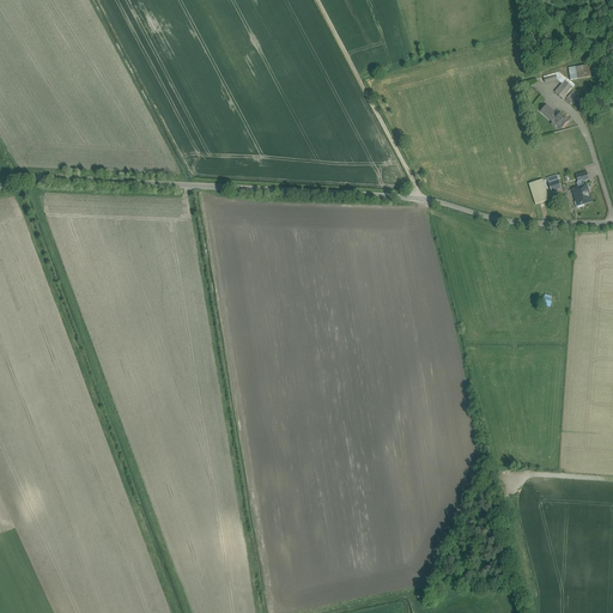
[(563,85),(554,93),(563,101),(572,89),(565,83),(563,85)]
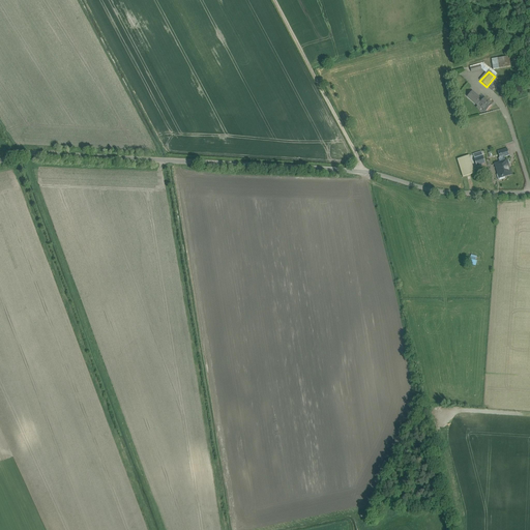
[(482,101),(472,92),(468,97),(478,107),(478,106),(482,101)]
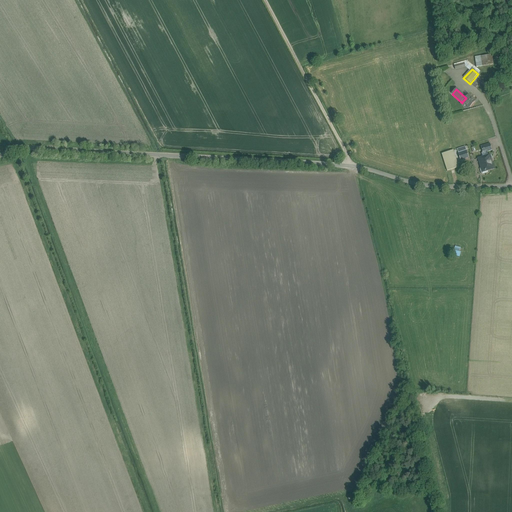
[(475,102),(468,96),(466,98),(462,102),(469,108),(475,102)]
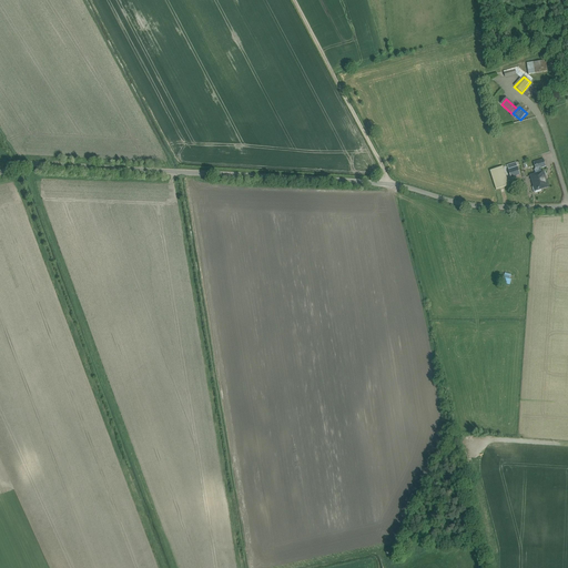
[(544,160),(534,163),(536,170),(546,168),(544,160)]
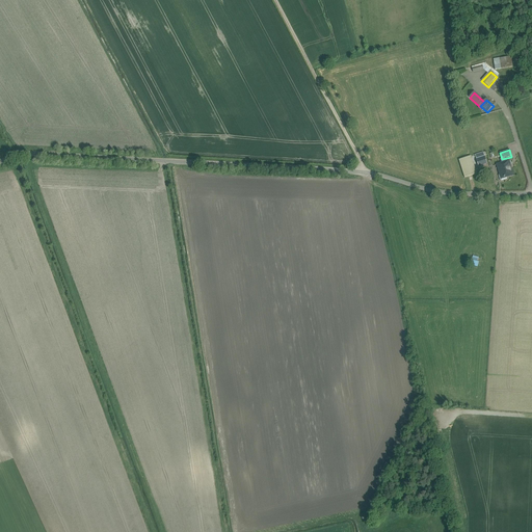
[(476,174),(471,157),(458,160),(463,178),(476,174)]
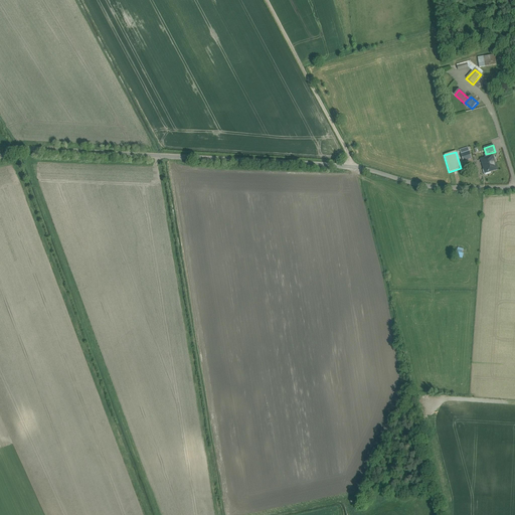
[(469,153),(462,155),(464,161),(471,159),(469,153)]
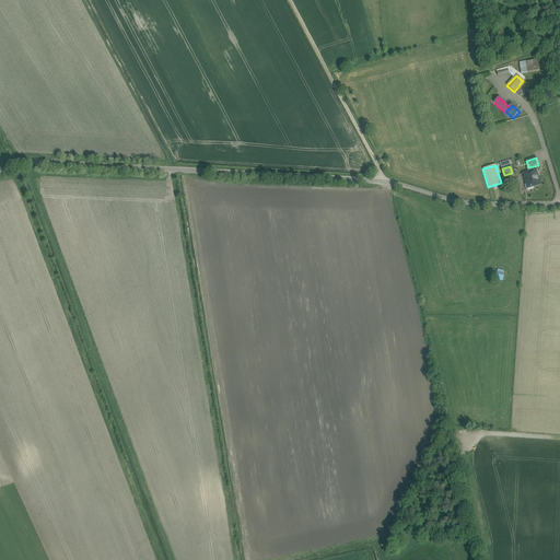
[(536,170),(523,174),(526,184),(524,185),(526,190),(527,191),(534,189),(534,187),(539,185),(536,175),(537,175),(536,170)]
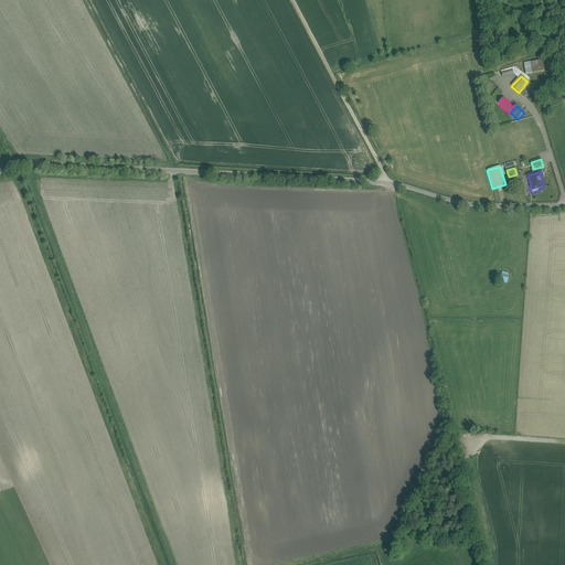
[(507,283),(509,274),(501,272),(499,281),(507,283)]
